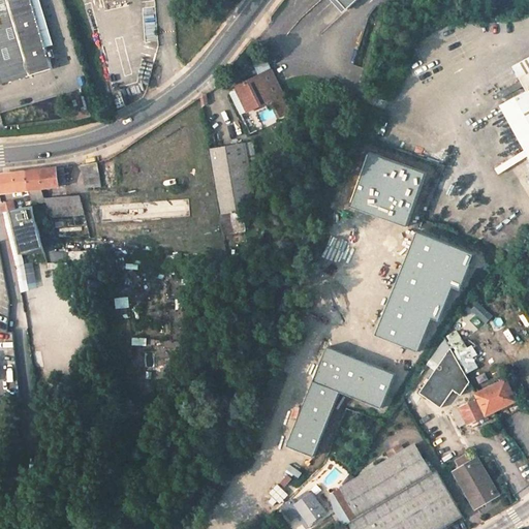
[(0,0),(0,83),(53,67),(47,45),(32,0),(0,0)]
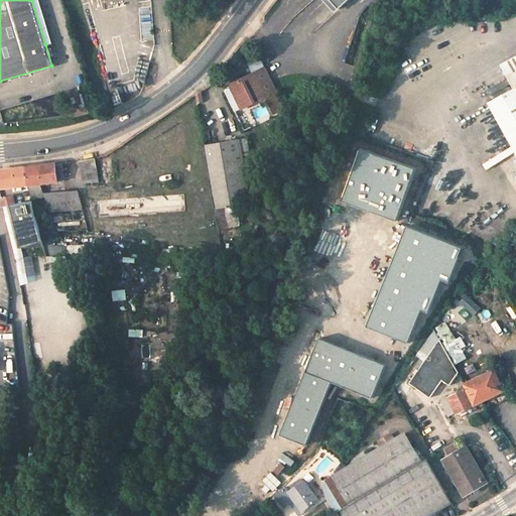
[(52,42),(39,0),(31,0),(45,44),(52,42)]
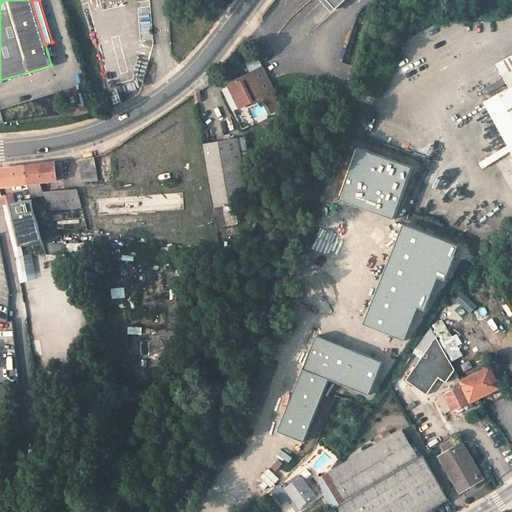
[(328,0),(337,9),(346,0),(328,0)]
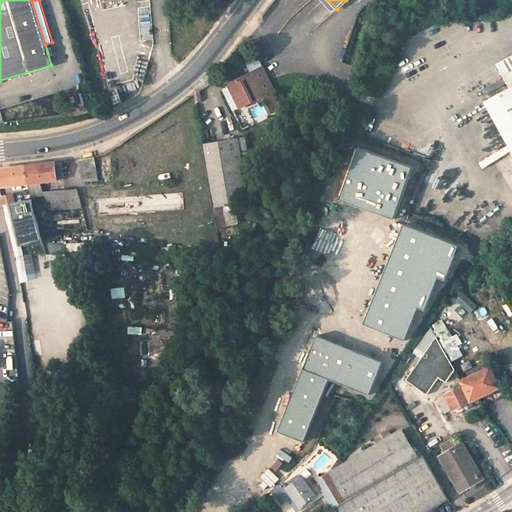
[(511,55),(497,64),(511,88),(511,86),(511,55)]
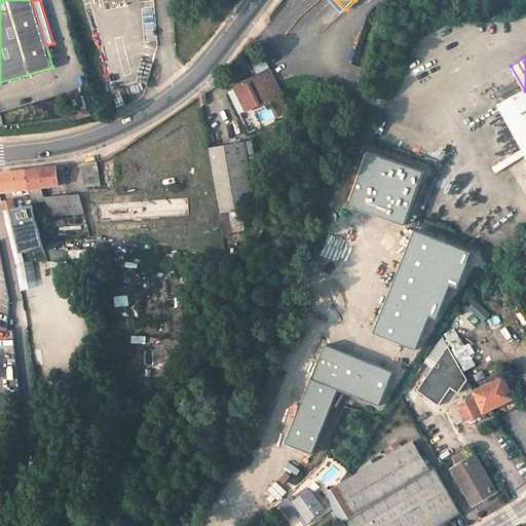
[(249,110),(272,98),(274,103),(275,103),(286,98),(272,68),(237,84),(249,110)]
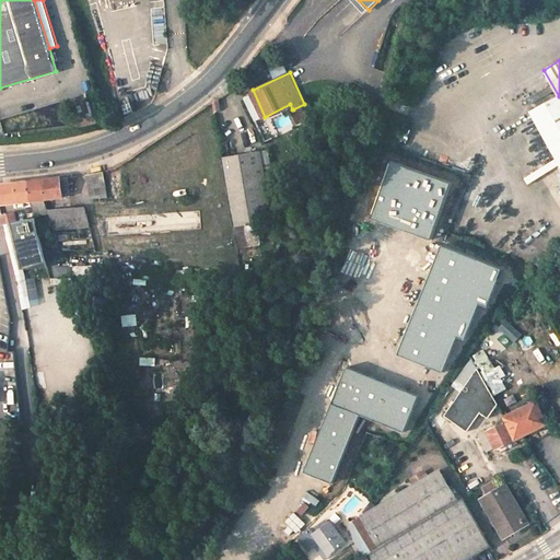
[(559,94),(559,96),(532,112),(559,162),(559,94)]
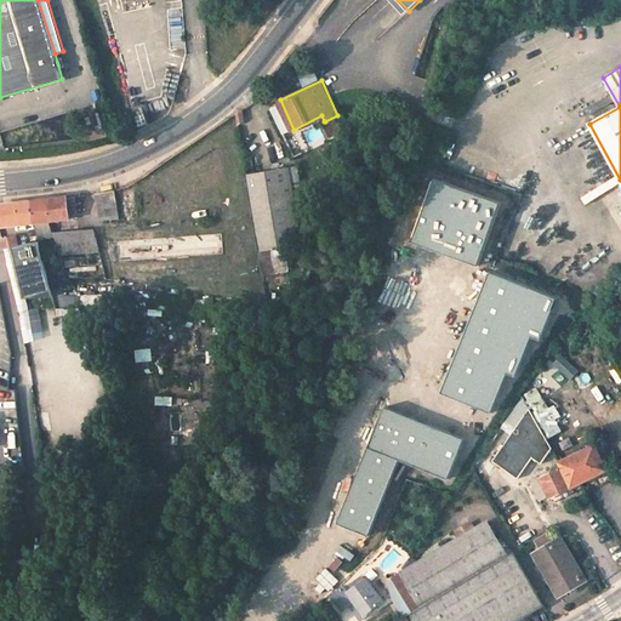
[(343,130),(337,115),(325,121),(331,135),(343,130)]
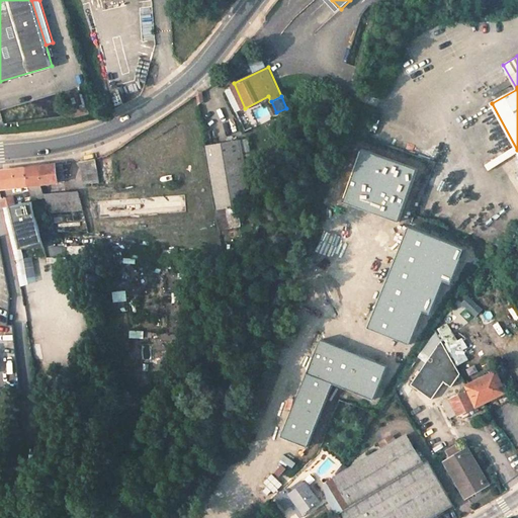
[(206,144),(217,206),(251,201),(244,154),(252,153),(249,138),(206,144)]
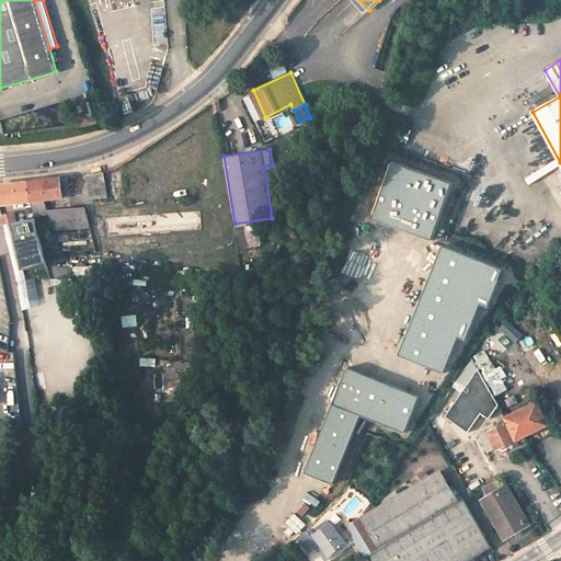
[(87,174),(91,198),(106,196),(103,172),(87,174)]
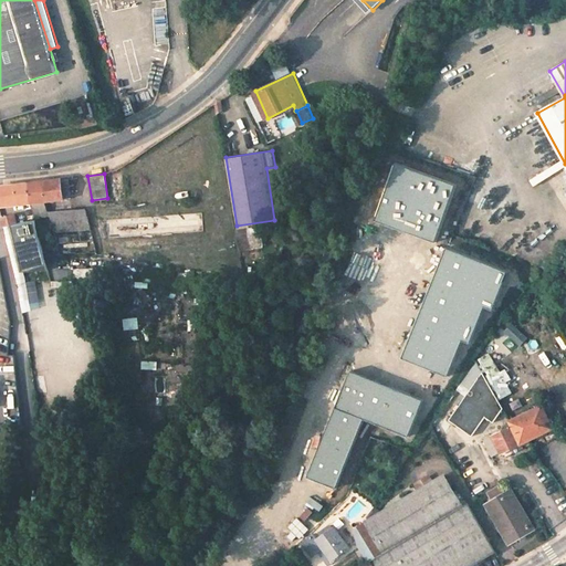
[(70,198),(66,178),(40,181),(45,200),(70,198)]
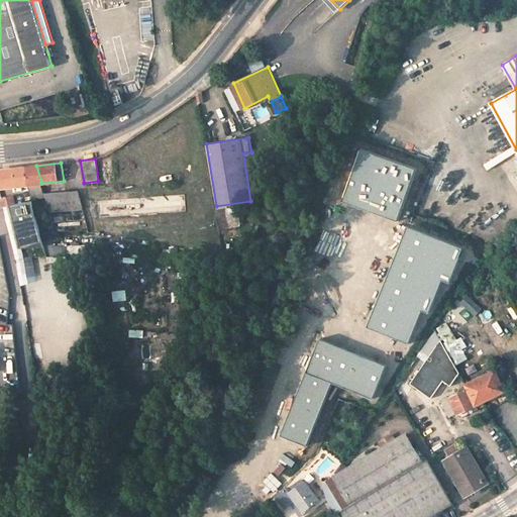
[(42,189),(41,183),(36,166),(29,167),(23,168),(28,185),(30,191),(42,189)]
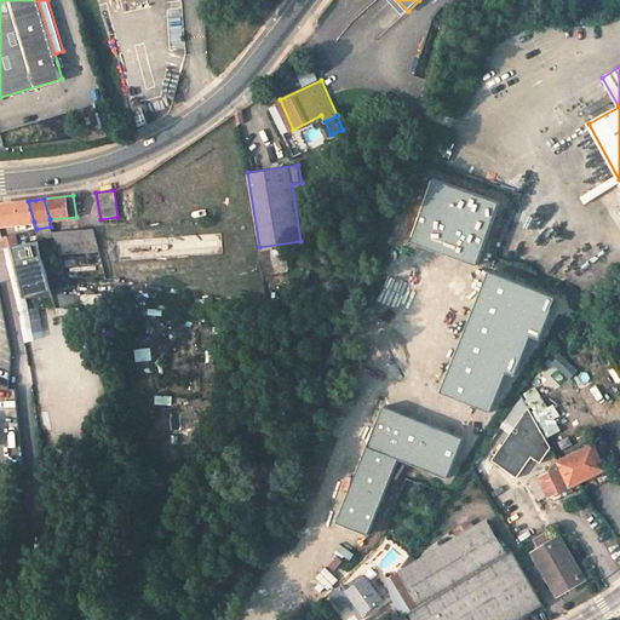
[(0,224),(0,225),(34,222),(28,201),(0,204),(0,224)]
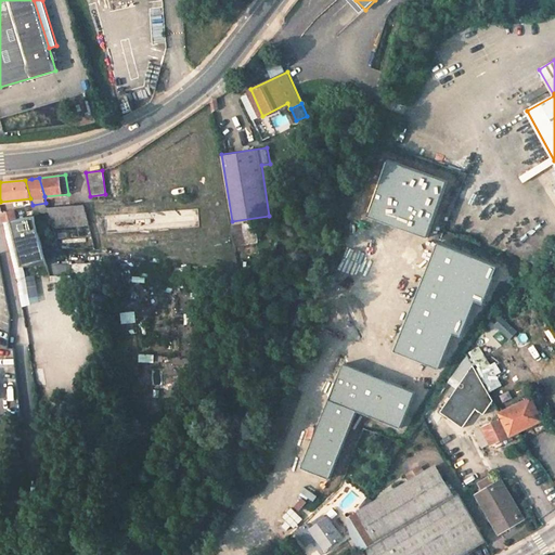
[(85,204),(47,207),(59,249),(94,247),(85,204)]
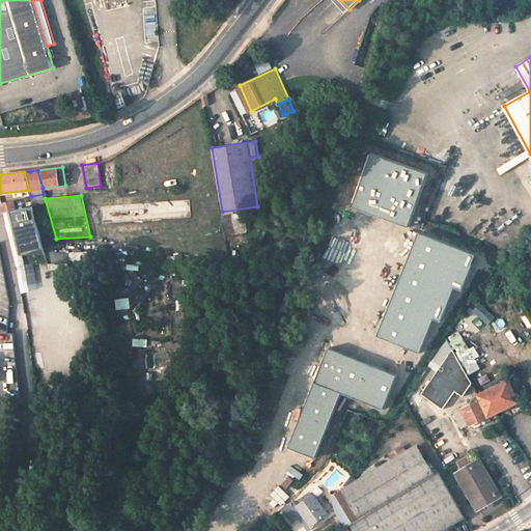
[(189,199),(95,206),(96,223),(191,216),(189,199)]
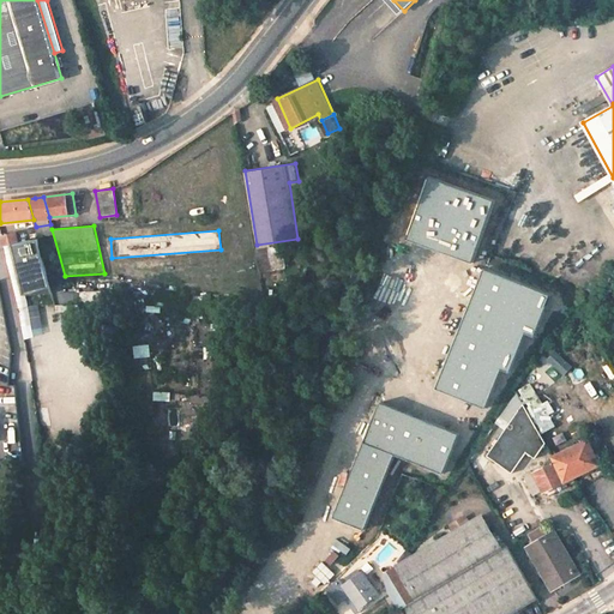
[(16,290),(29,288),(14,233),(4,236),(16,290)]
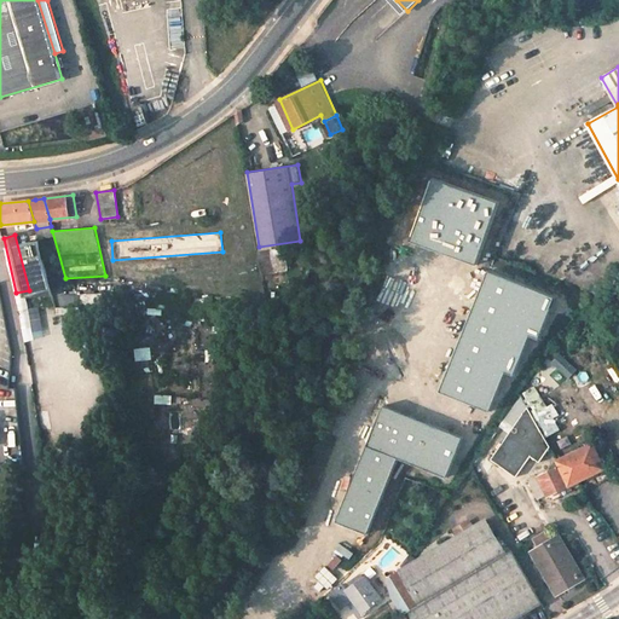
[(618,281),(612,272),(590,289),(595,299),(618,281)]
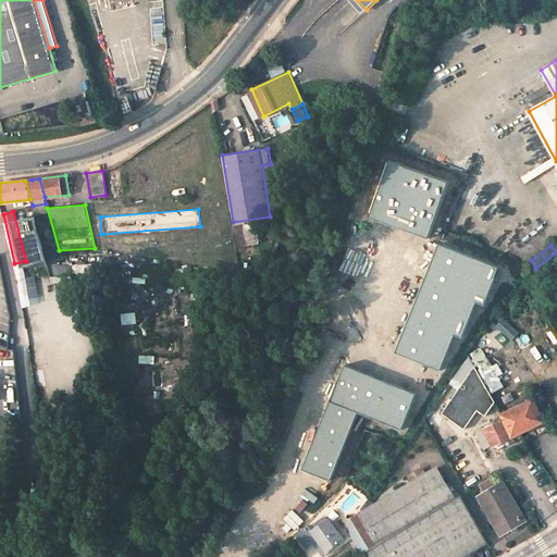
[(32,252),(38,276),(50,275),(44,249),(32,252)]
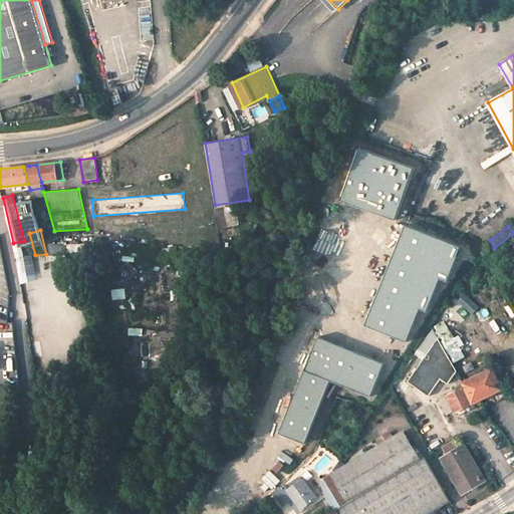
[(89,248),(97,247),(96,233),(88,234),(88,243),(89,248)]
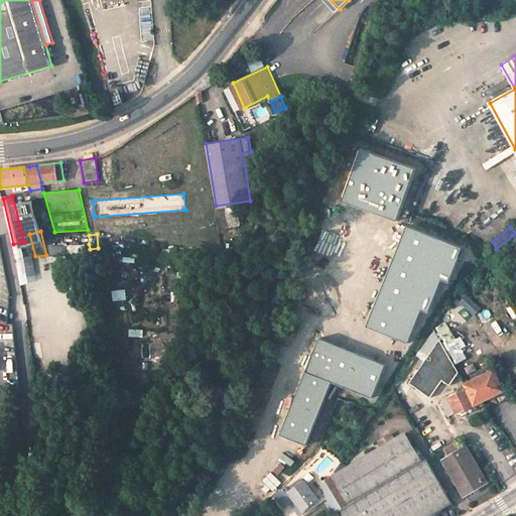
[(89,235),(67,238),(68,244),(68,246),(89,244),(89,235)]
